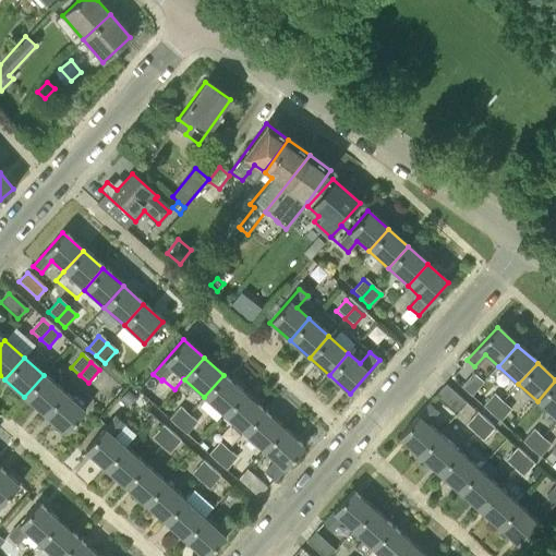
[(471,378),(464,372),(456,382),(470,396),(483,382),(475,374),(471,378)]
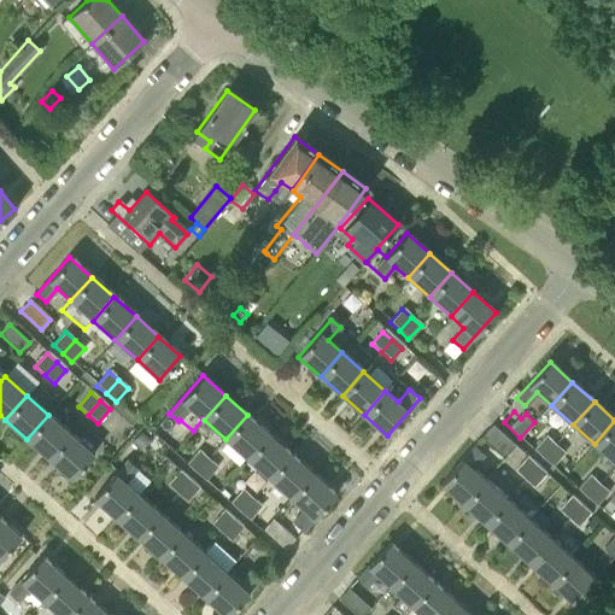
[(48,415),(27,439),(48,458),(70,434),(48,415)]
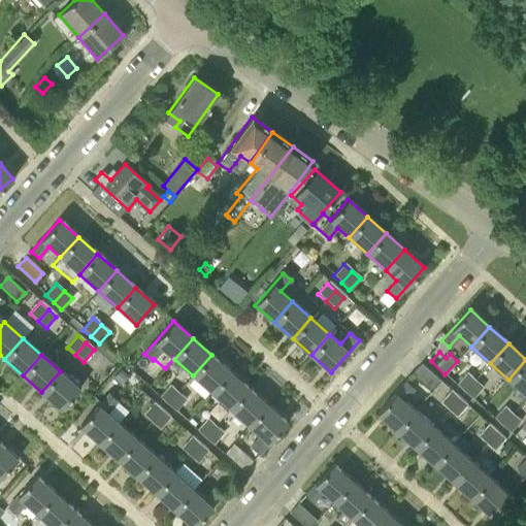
[(211,392),(230,371),(211,355),(193,375),(211,392)]
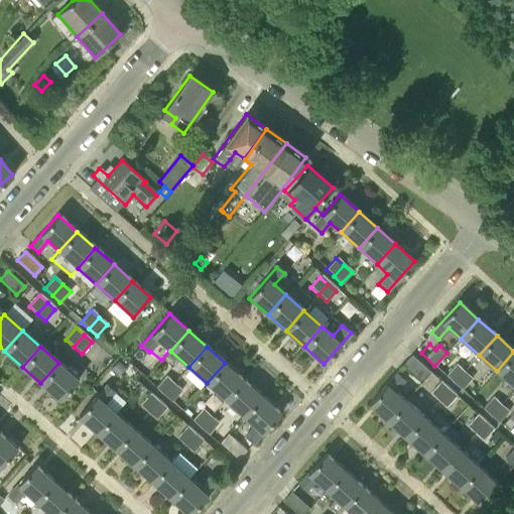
[(513,352),(497,371),(513,386),(513,352)]
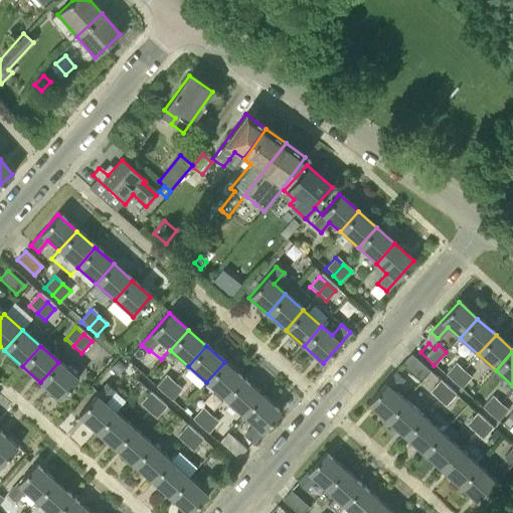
[(419,383),(430,372),(410,356),(400,366),(419,383)]
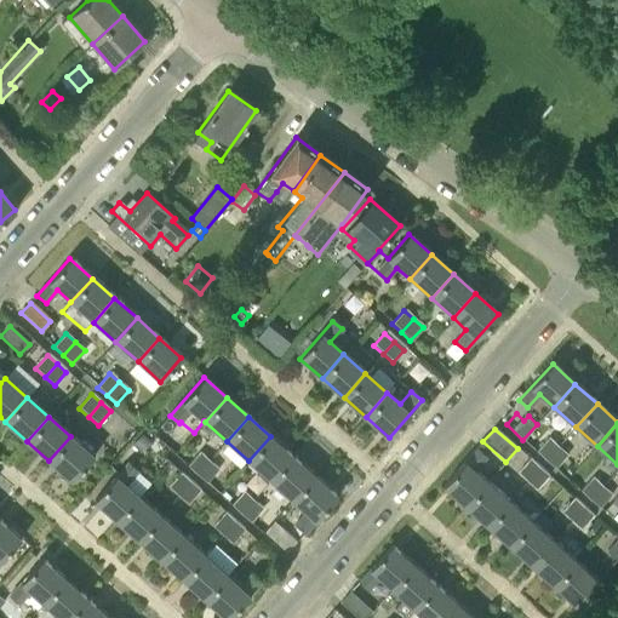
[(141,453),(150,442),(141,434),(131,445),(141,453)]
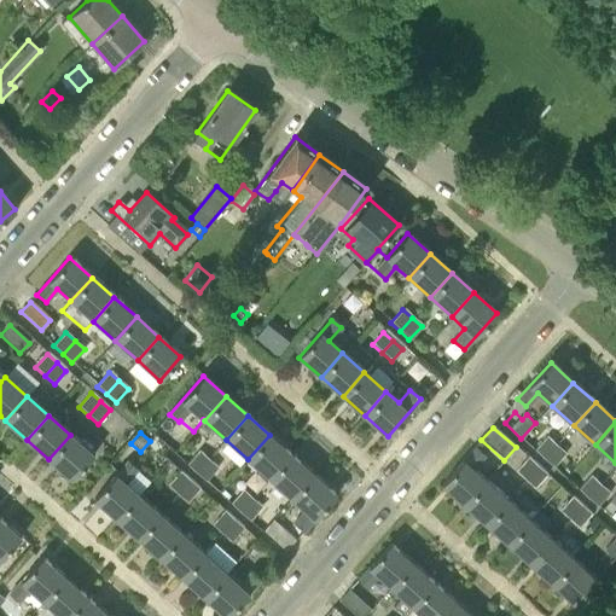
[(70,435),(48,459),(71,478),(92,454),(70,435)]
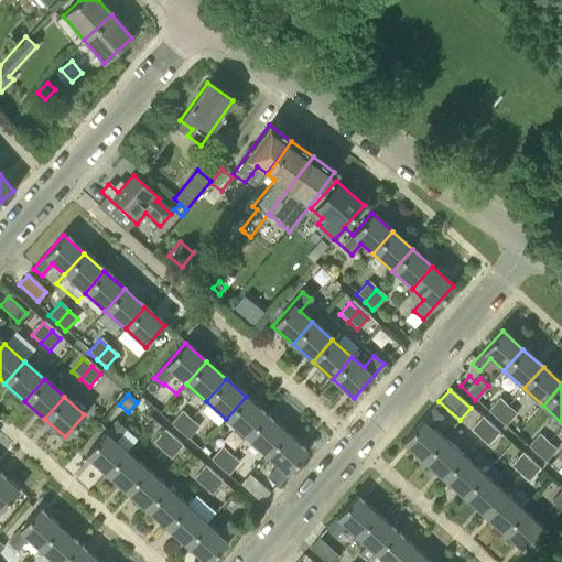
[(246,436),(266,414),(246,397),(226,419),(246,436)]
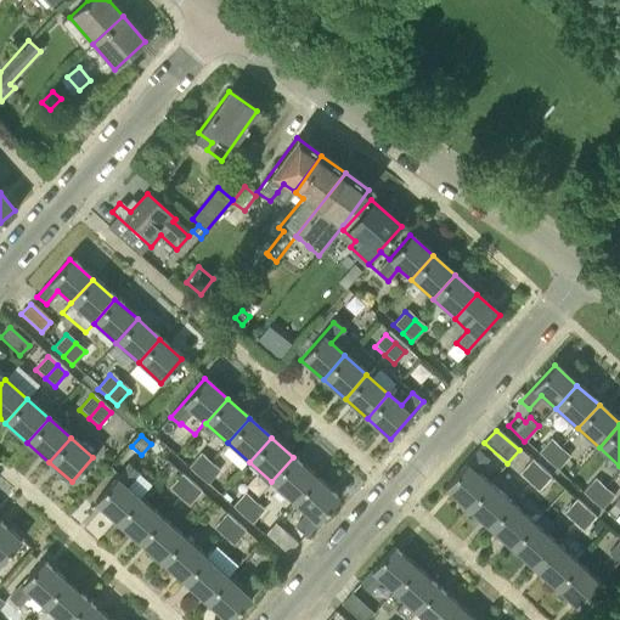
[(546,462),(558,449),(548,440),(536,454),(546,462)]
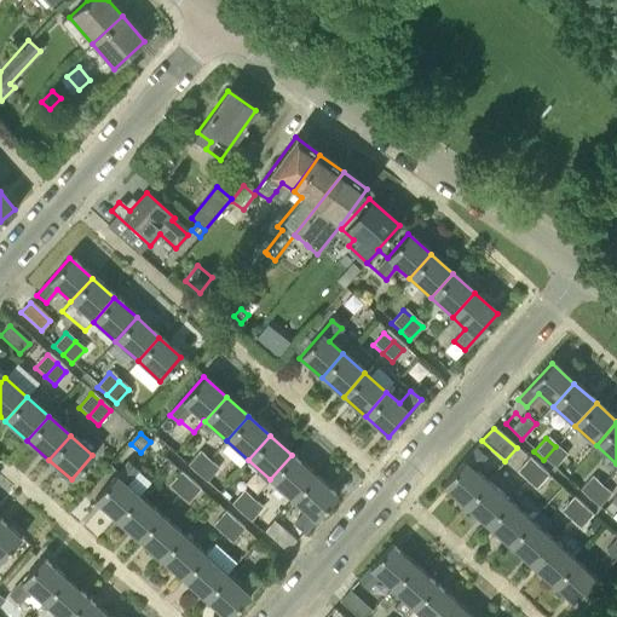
[(565,456),(555,447),(543,460),(553,470),(565,456)]
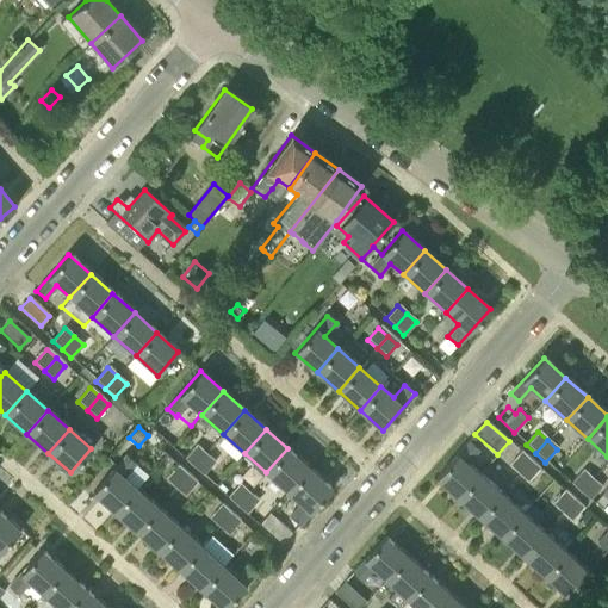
[(435,478),(458,498),(479,475),(466,463),(477,450),(469,442),(435,478)]
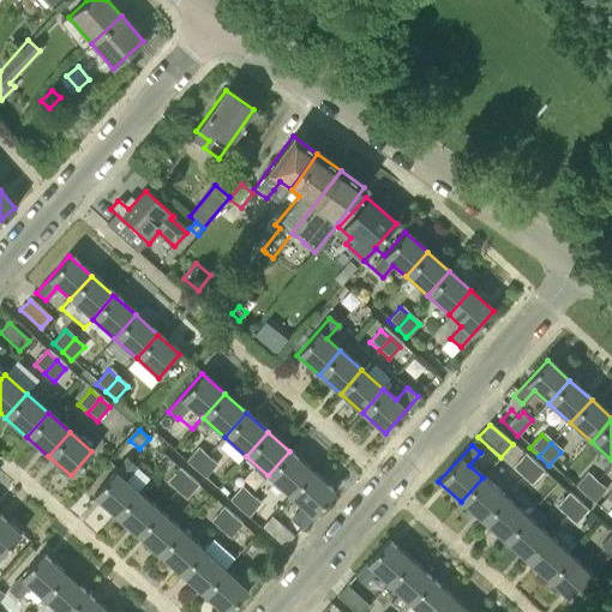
[(185,462),(195,471),(207,456),(197,448),(185,462)]
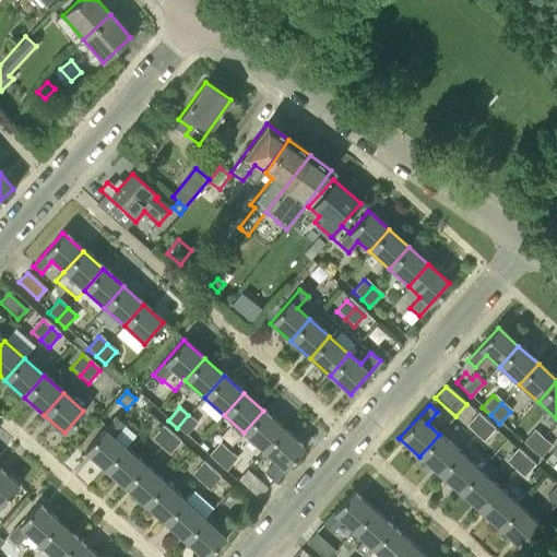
[(263,450),(283,428),(263,411),(244,433),(263,450)]
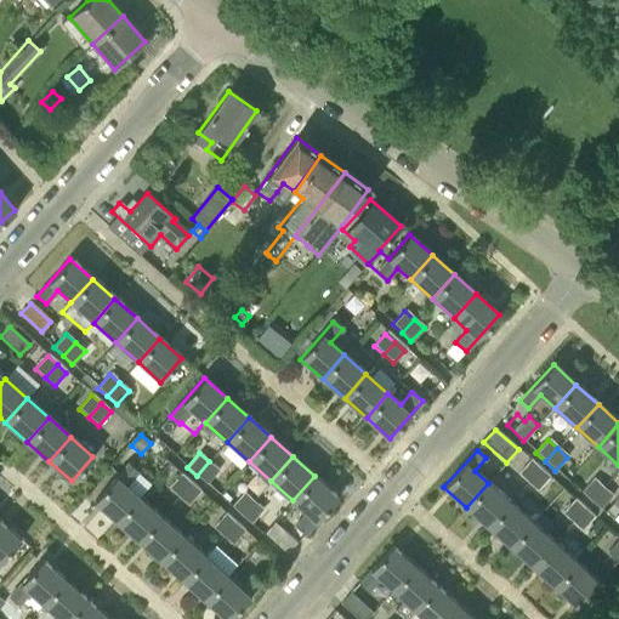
[(209,461),(197,476),(206,484),(219,470),(209,461)]
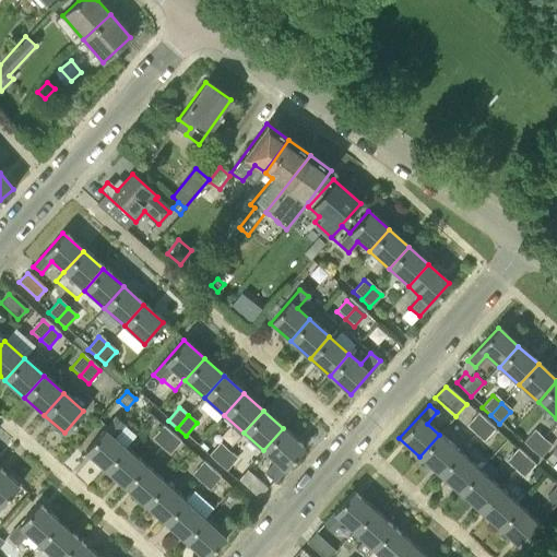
[(466,428),(474,435),(485,423),(477,415),(466,428)]
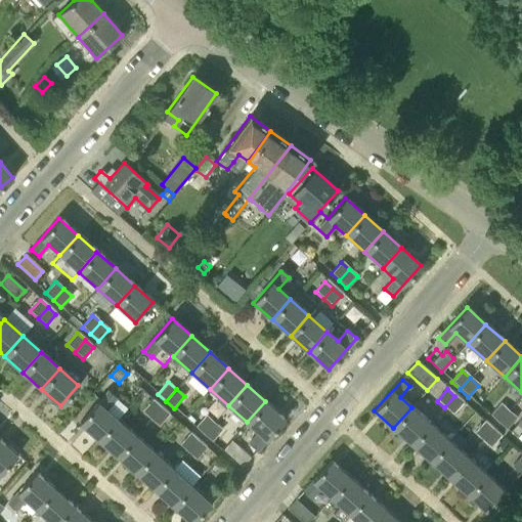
[(79,423),(98,440),(117,420),(105,408),(115,398),(107,391),(79,423)]
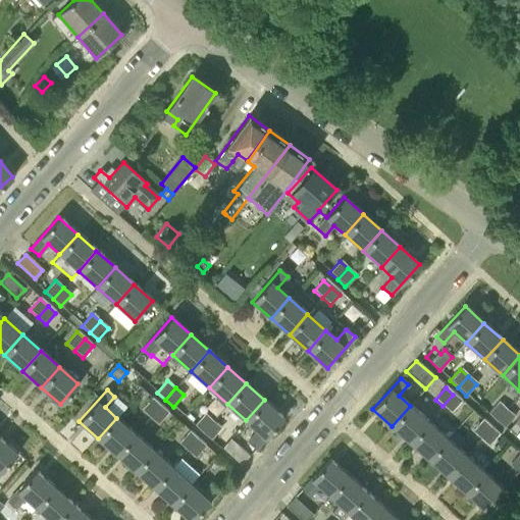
[(453,395),(443,406),(450,413),(460,401),(453,395)]
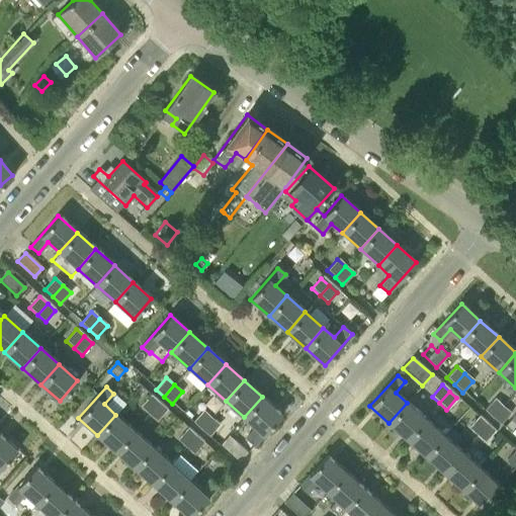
[(148,415),(159,403),(150,396),(140,407),(148,415)]
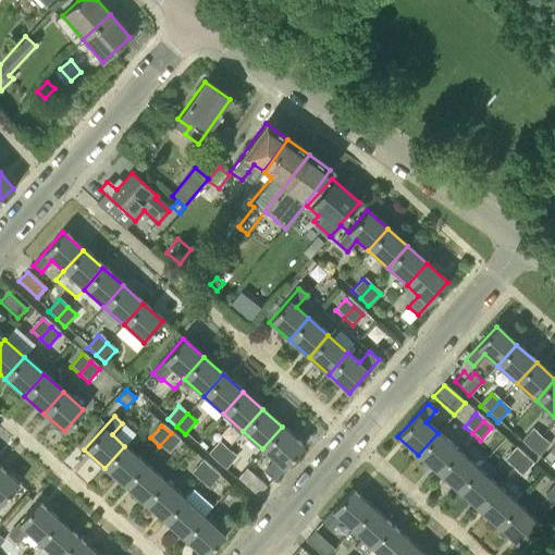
[(303,445),(282,427),(262,448),(274,459),(263,471),(272,479),(303,445)]
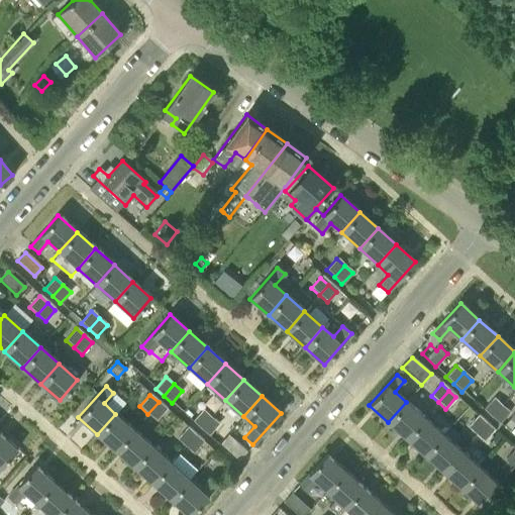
[(491,418),(501,406),(493,399),(483,411),(491,418)]
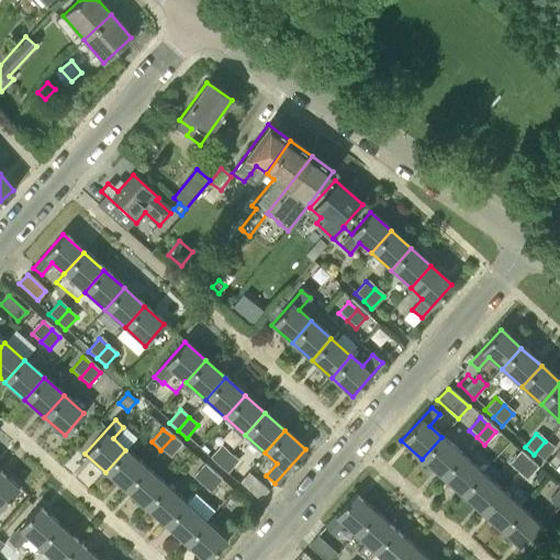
[(181,445),(172,437),(160,450),(170,458),(181,445)]
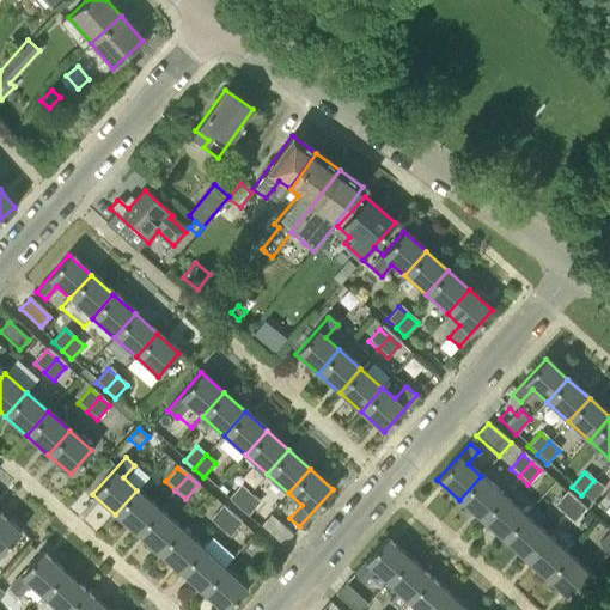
[(481,476),(459,500),(481,520),(502,495),(481,476)]
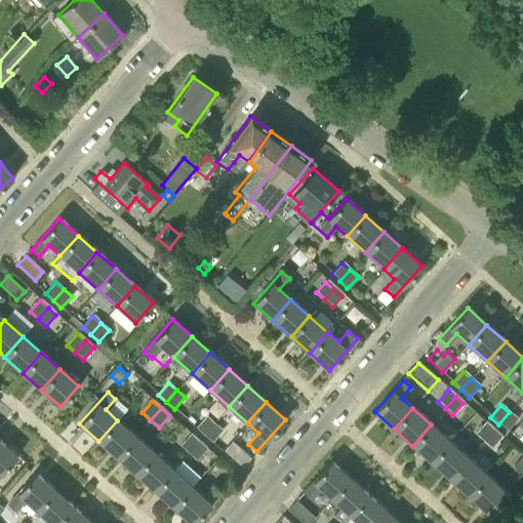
[(509,412),(498,425),(507,431),(517,419),(509,412)]
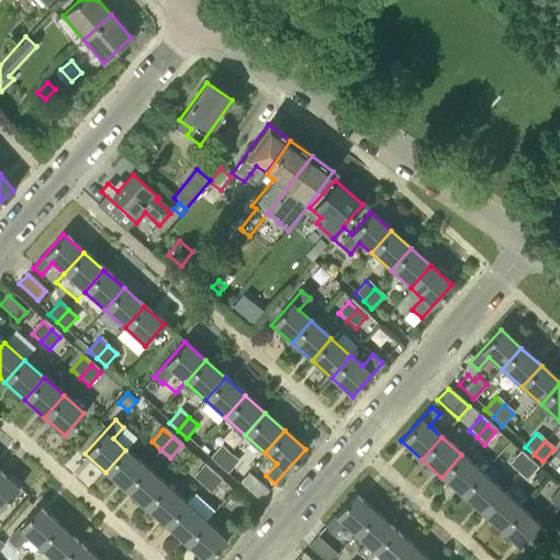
[(209,459),(217,467),(228,454),(220,446),(209,459)]
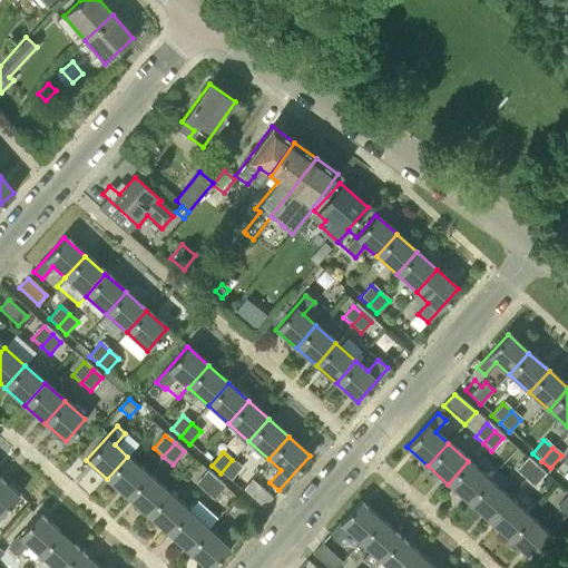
[(468,461),(448,485),(468,502),(488,479),(496,471),(476,453),(468,461)]
